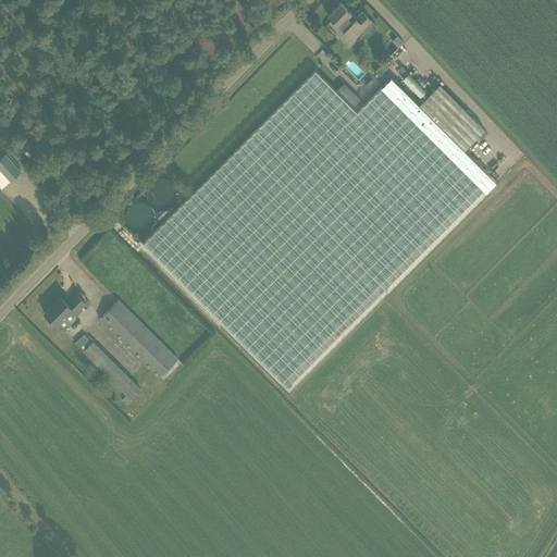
[(354,28),(366,39),(376,27),(371,22),(371,21),(361,12),(356,19),(350,13),(341,3),(327,15),(347,35),(354,28)]
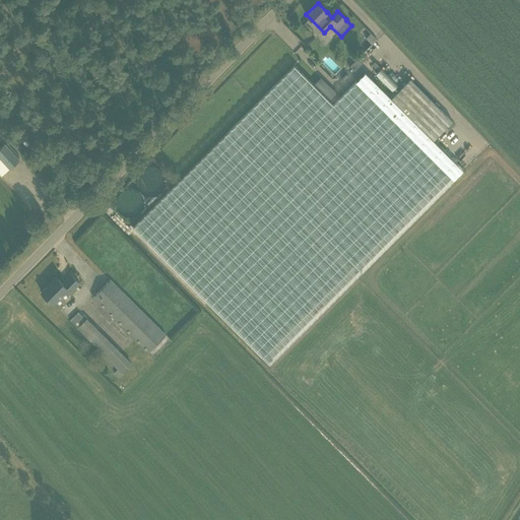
[(359,58),(350,66),(354,71),(363,62),(359,58)]
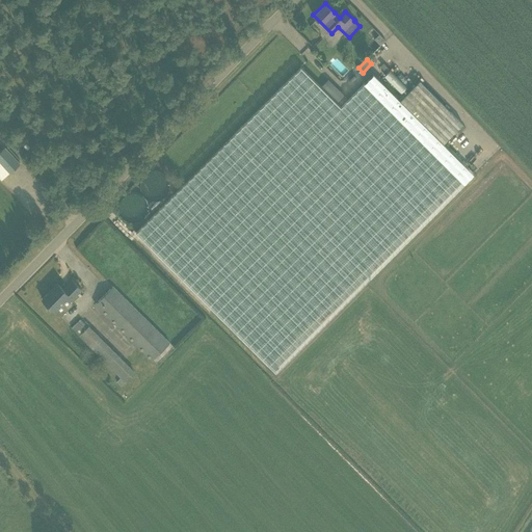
[(300,68),(136,232),(275,372),(474,174),(443,142),(455,131),(462,124),(420,81),(400,100),(374,74),(341,107),(300,68)]
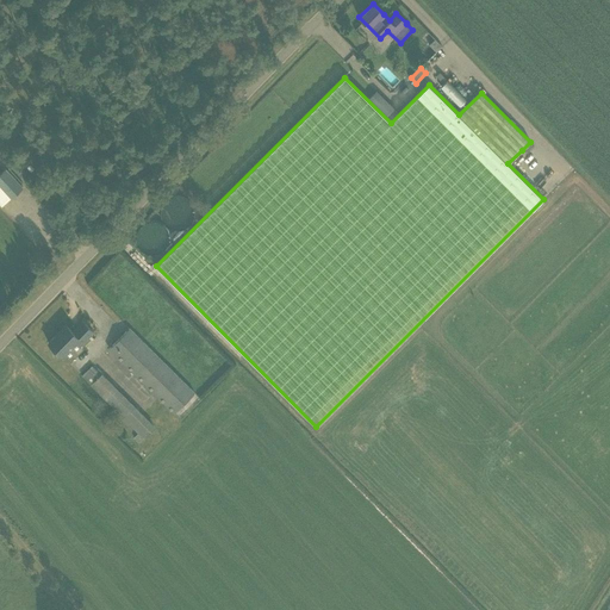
[(460,105),(466,98),(446,80),(440,87),(460,105)]
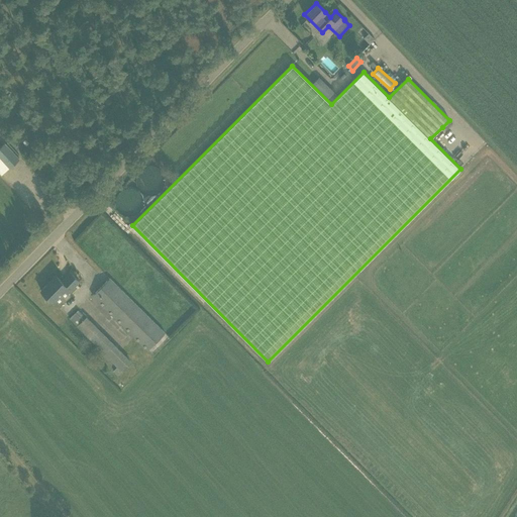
[(0,146),(0,158),(9,168),(19,159),(17,158),(19,156),(7,142),(6,144),(5,143),(0,146)]
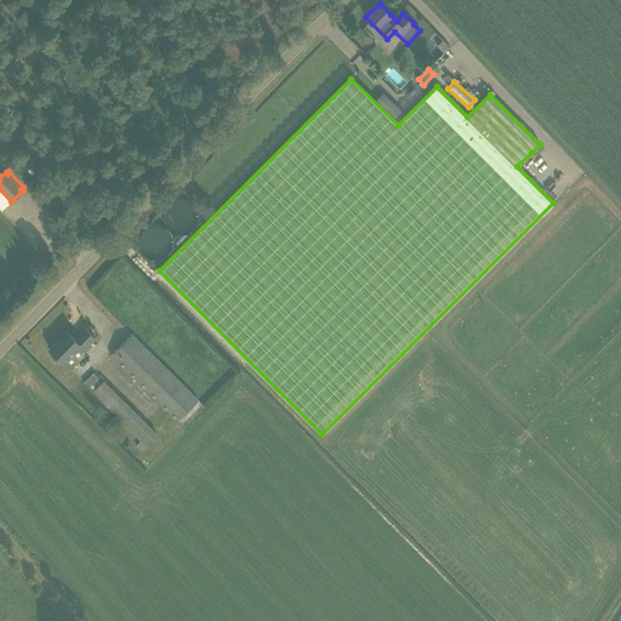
[(81,353),(96,339),(85,328),(74,339),(67,331),(49,349),(64,364),(79,349),(81,353)]
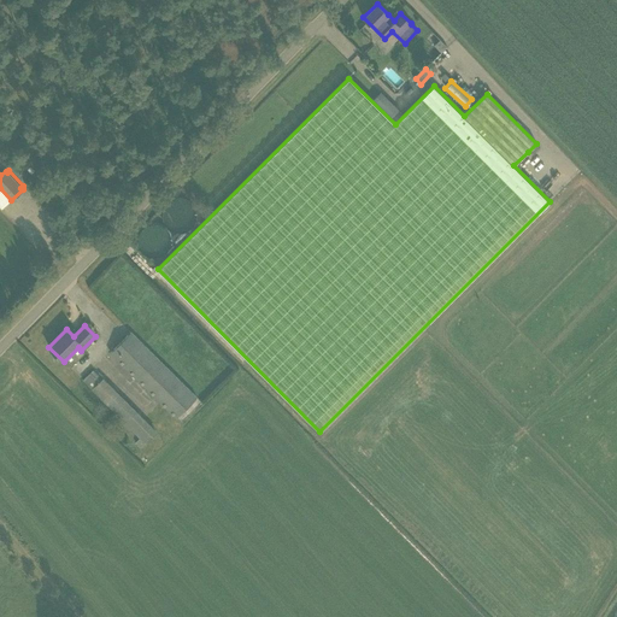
[(197,398),(139,341),(130,333),(110,353),(176,418),(197,398)]
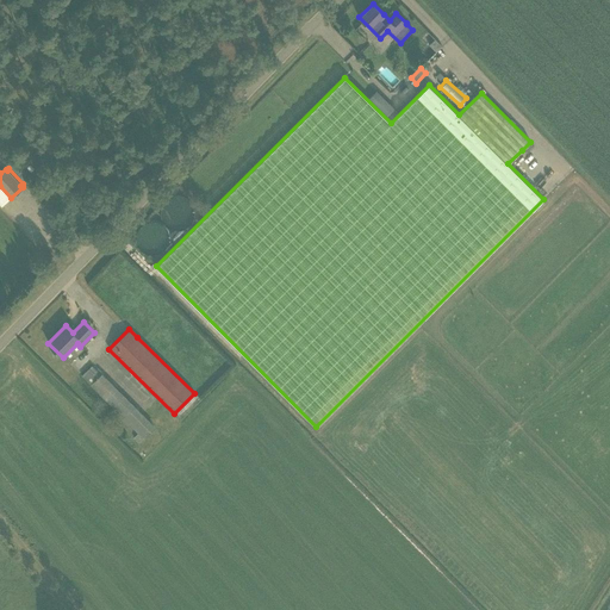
[(138,442),(155,425),(94,362),(82,374),(138,433),(134,437),(138,442)]
